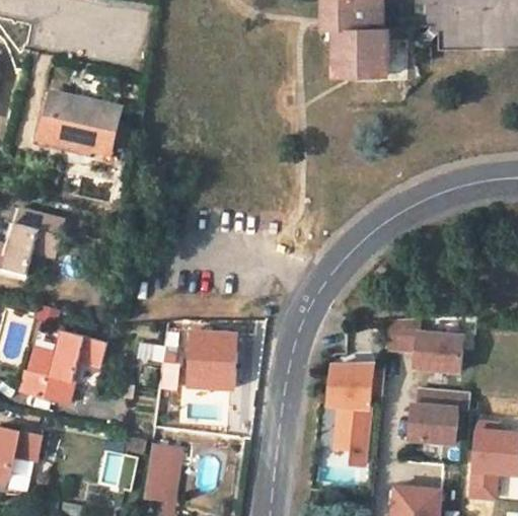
[(392,80),(391,42),(386,42),(358,42),(357,35),(360,35),(360,18),(357,19),(356,10),(360,11),(384,10),(389,10),(388,0),(323,0),(324,13),(324,45),(335,44),(338,92),(350,90),(383,89),(383,79),(392,80)]
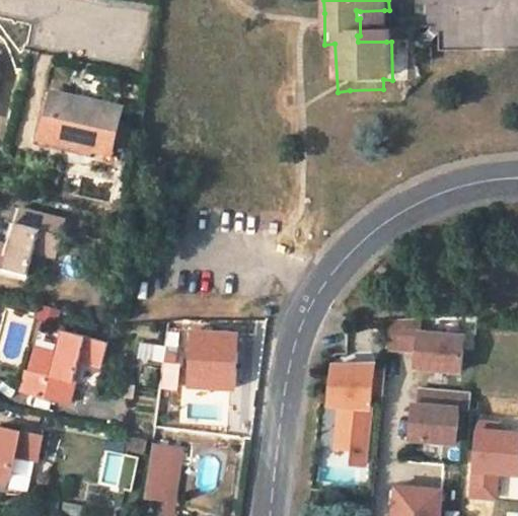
[(386,42),(384,10),(360,11),(356,10),(357,19),(360,18),(360,35),(357,35),(358,42),(386,42)]
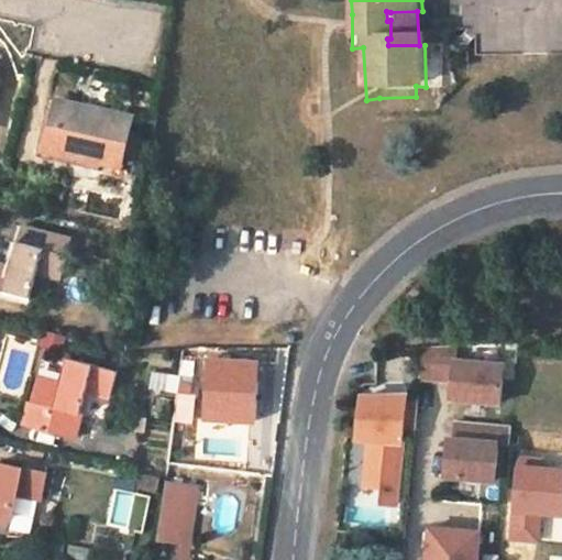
[(426,87),(416,86),(416,97),(426,97),(426,87)]
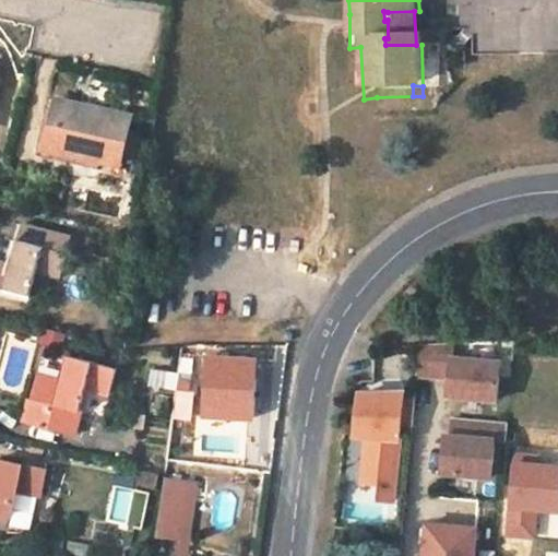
[(130,117),(58,99),(48,146),(119,165),(130,117)]
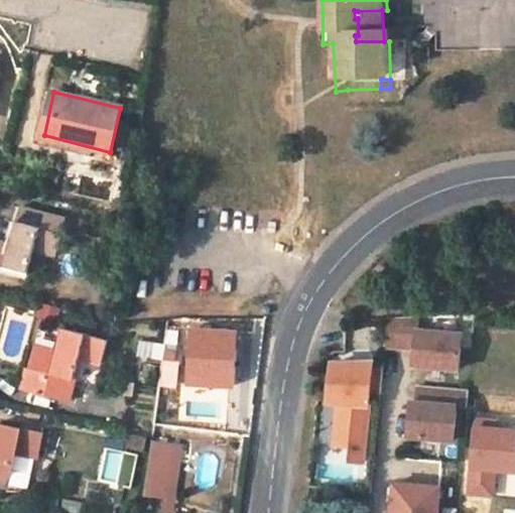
[(65,220),(19,209),(10,244),(0,241),(0,266),(28,273),(32,252),(56,257),(65,220)]
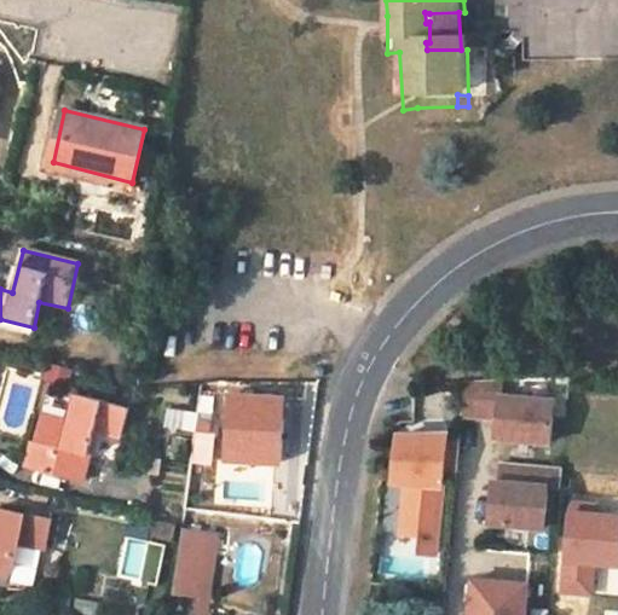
[(460,419),(491,423),(490,440),(549,446),(554,396),(463,387),(460,419)]
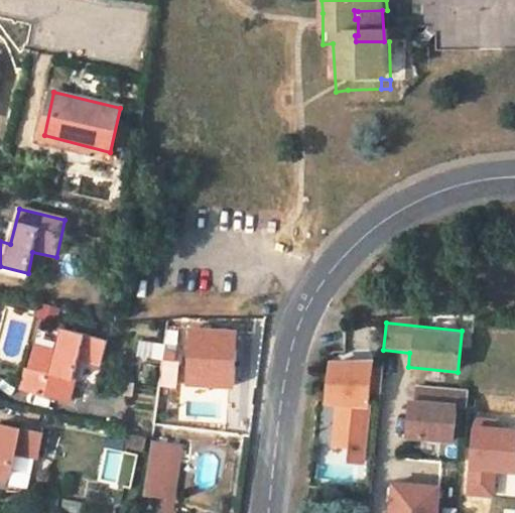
[(185,328),(184,388),(234,389),(235,328),(185,328)]
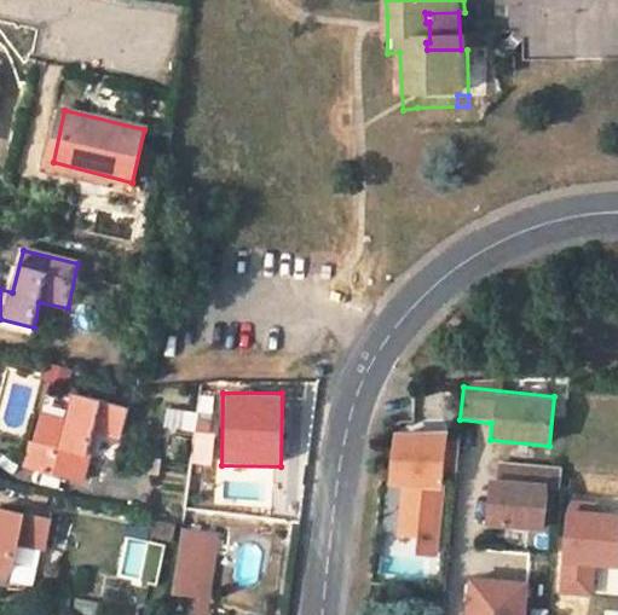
[(69,422),(45,416),(30,468),(85,482),(98,433),(121,439),(128,410),(76,396),(69,422)]
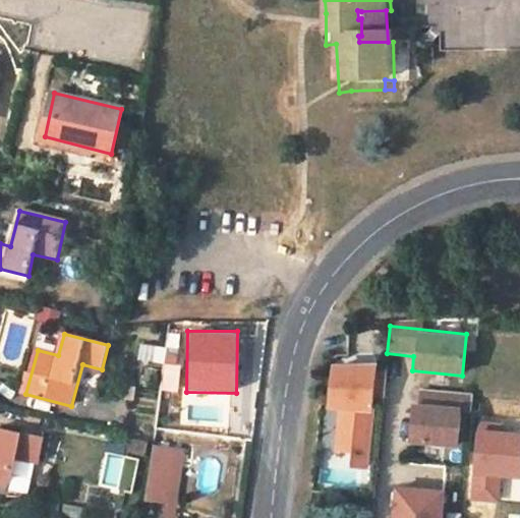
[(139,365),(164,366),(164,347),(139,347),(139,365)]
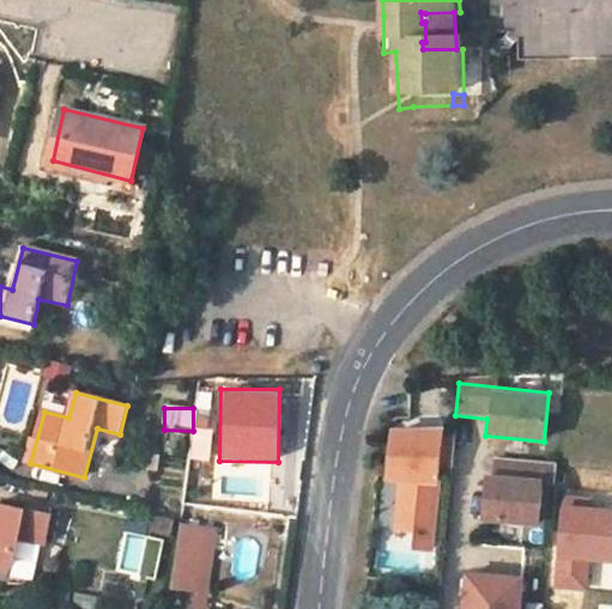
[(436,555),(441,427),(386,425),(383,483),(392,483),(389,554),(436,555)]
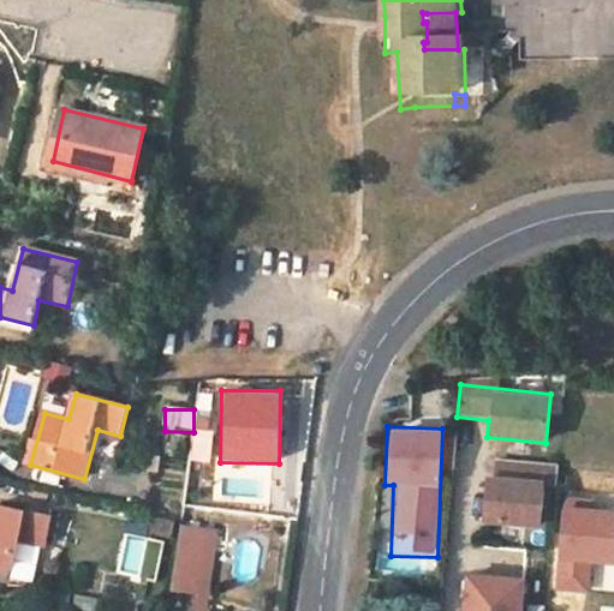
[(546,526),(547,463),(486,462),(483,525),(546,526)]
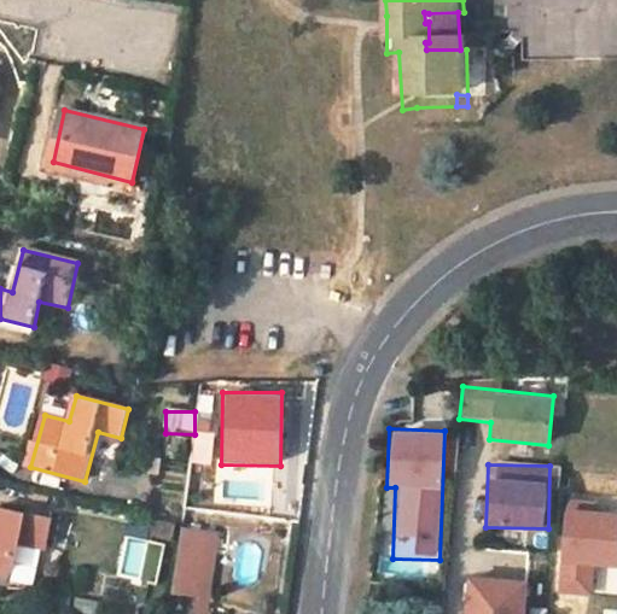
[(0,585),(6,588),(17,544),(42,550),(50,521),(0,509),(0,585)]
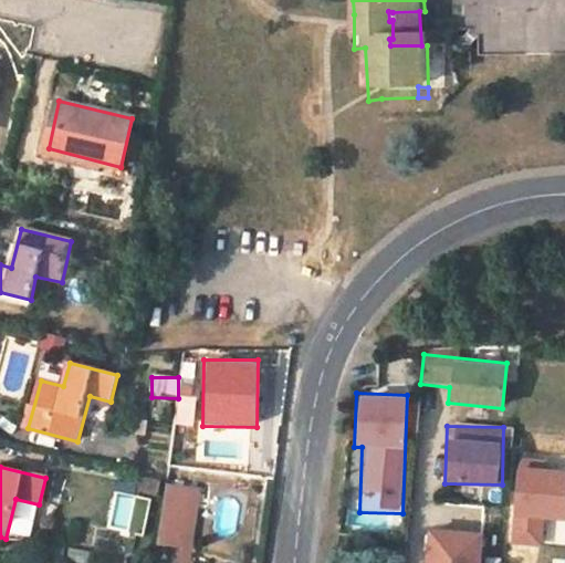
[(201,486),(169,482),(163,539),(195,543),(201,486)]
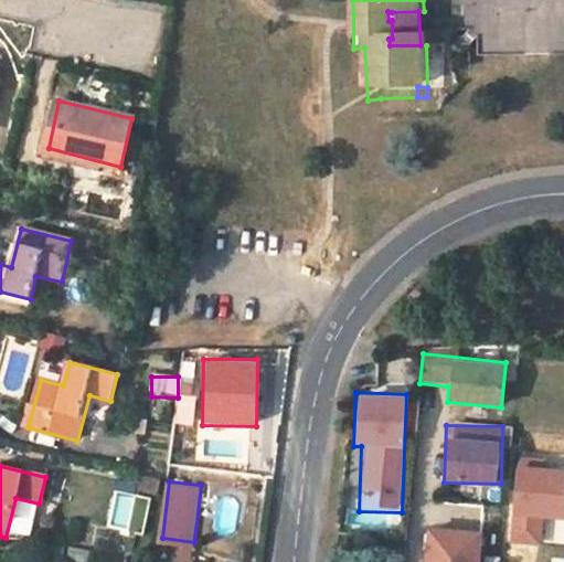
[(141,533),(148,504),(136,501),(129,530),(141,533)]
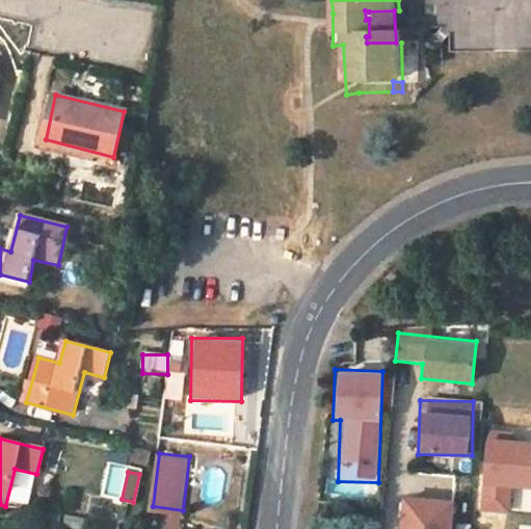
[(451,528),(454,507),(406,503),(404,528),(451,528)]
